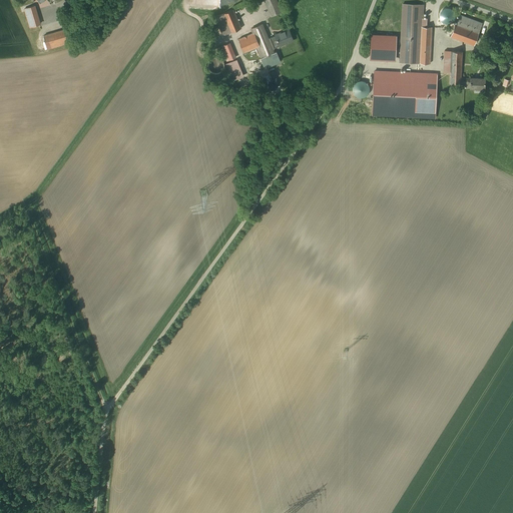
[(279,0),(265,0),(272,15),(284,10),(279,0)]
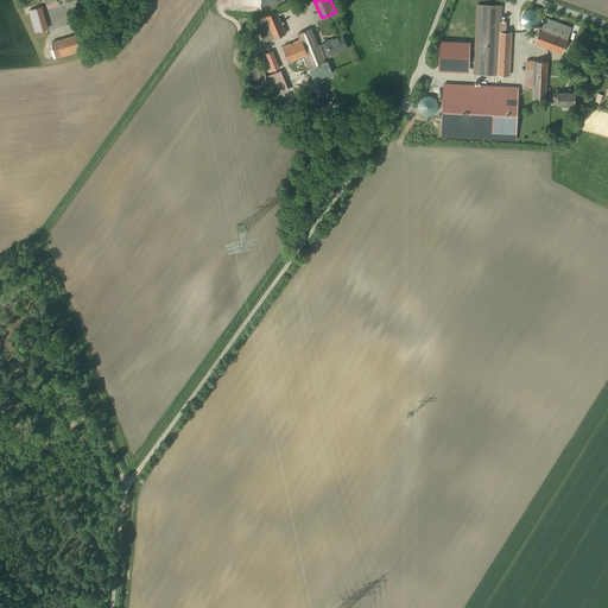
[(501,6),(474,6),(472,75),(508,76),(510,33),(505,33),(505,23),(500,23),(501,6)]
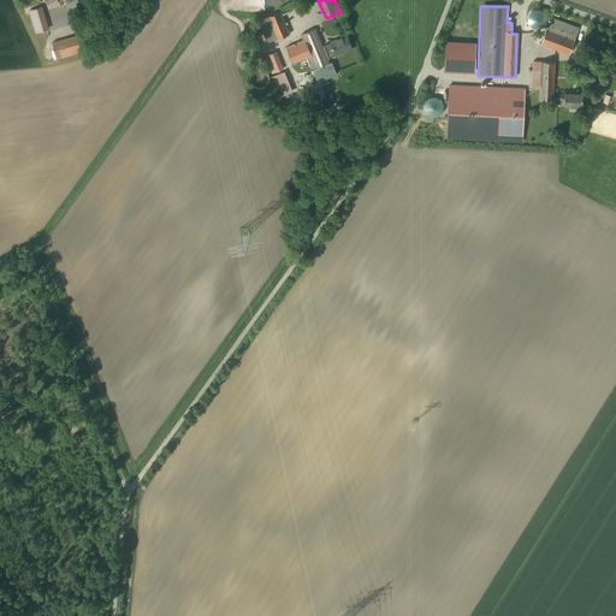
[(41,9),(28,11),(34,34),(47,30),(41,9)]
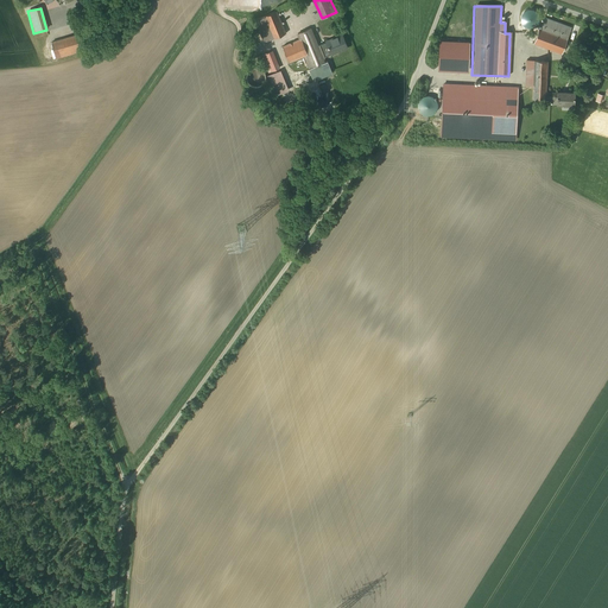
[(260,16),(255,17),(264,38),(285,30),(278,8),(260,16)]
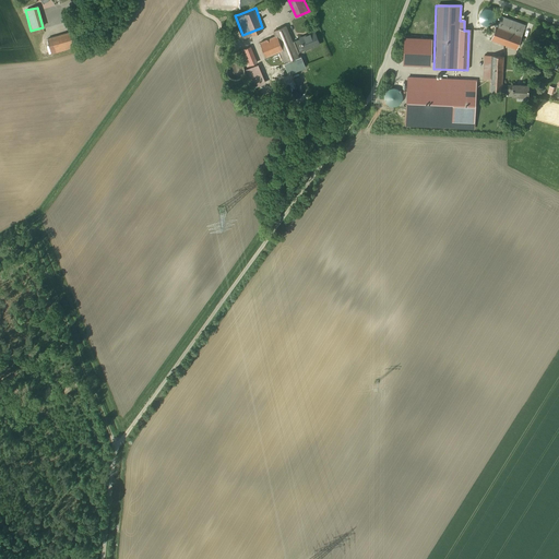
[(492,11),(490,10),(487,9),(484,10),(482,11),(480,14),(479,16),(479,20),(480,22),(483,24),(485,26),(488,26),(491,25),(494,24),(496,22),(496,19),(496,15),(495,13),(492,11)]
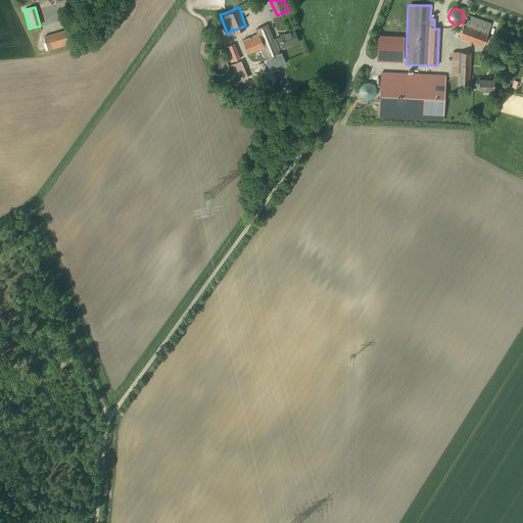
[(491,27),(467,16),(459,38),(483,48),(491,27)]
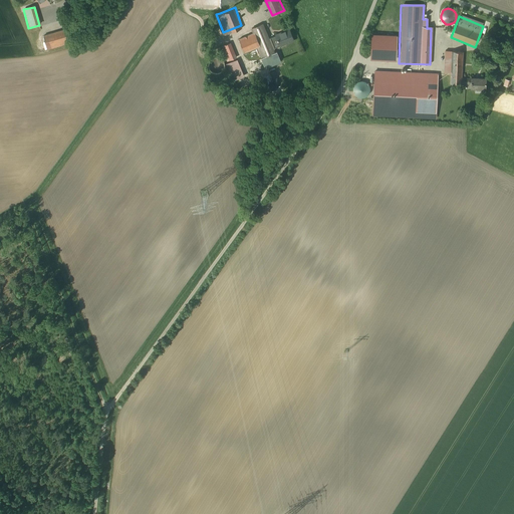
[(253,31),(239,37),(245,52),(257,47),(267,67),(282,60),(277,49),(276,50),(274,46),(280,44),(276,34),(271,37),(264,21),(251,27),(253,31)]
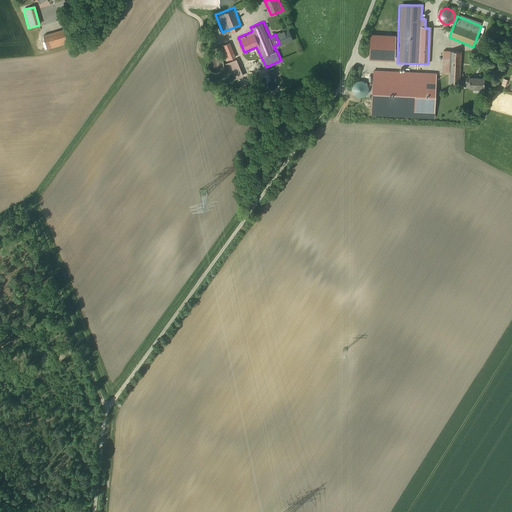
[(297,39),(291,25),(274,32),(275,34),(279,44),(280,46),(297,39)]
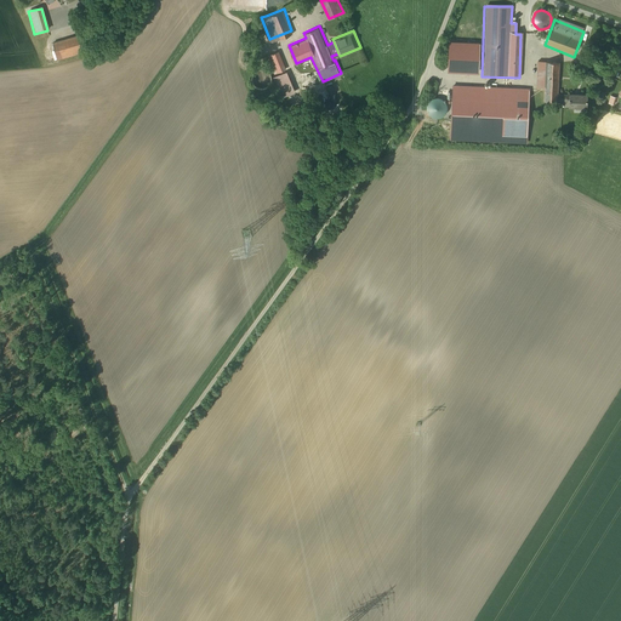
[(79,34),(50,43),(55,61),(84,53),(79,34)]
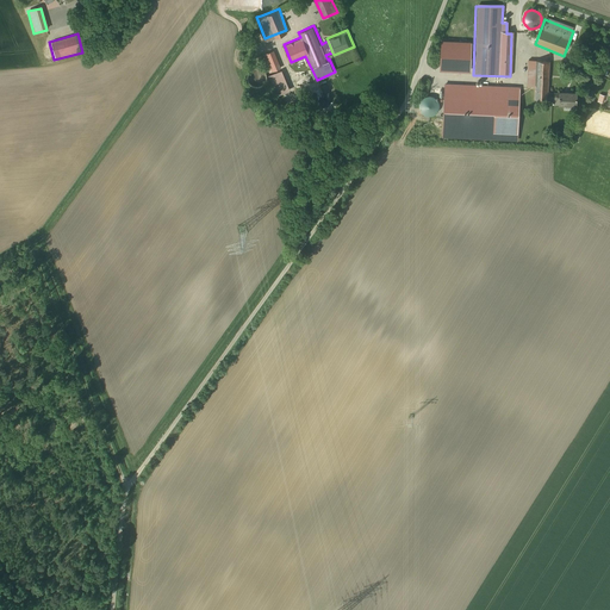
[(274,48),(261,53),(268,70),(281,64),(274,48)]
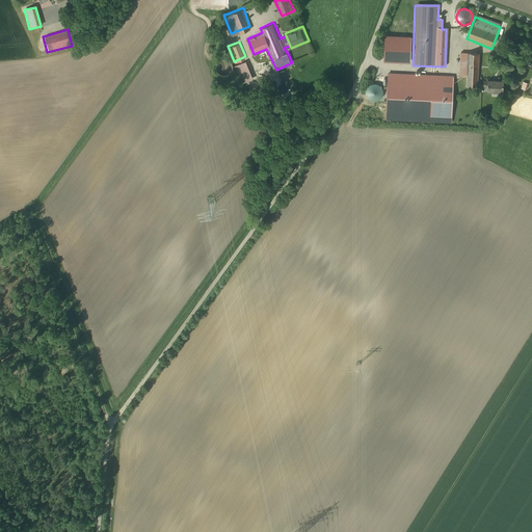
[(481,54),(454,53),(453,73),(467,74),(466,88),(487,89),(488,81),(479,81),(481,54)]
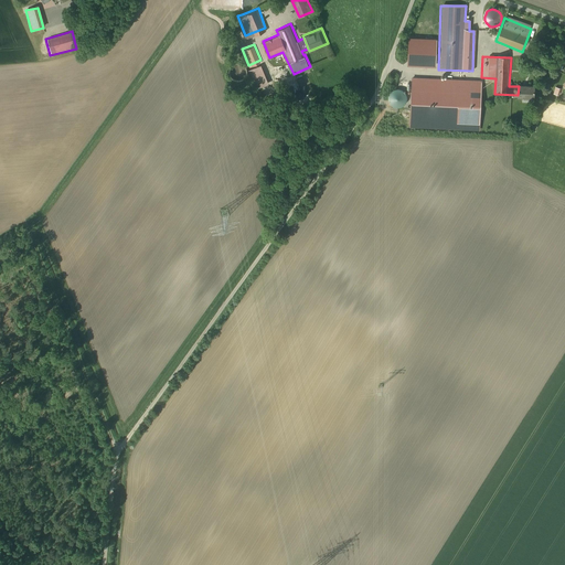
[(230,63),(227,78),(242,81),(244,65),(230,63)]
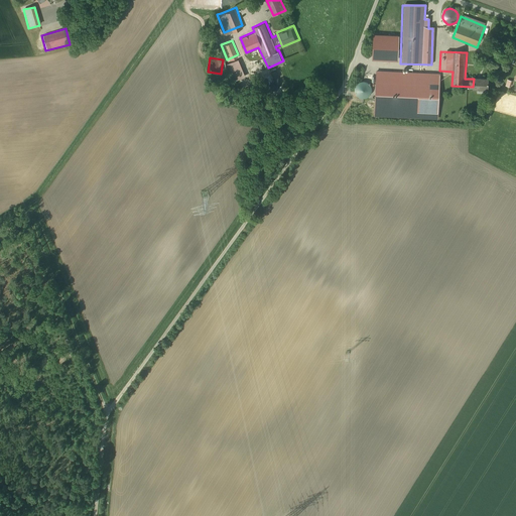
[(225,63),(232,82),(243,78),(236,59),(225,63)]
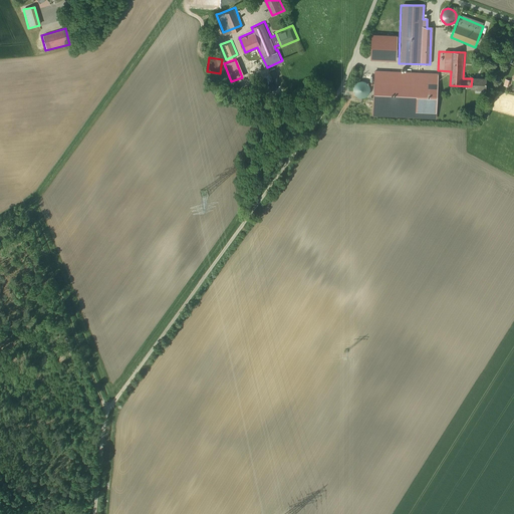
[(434,71),(407,70),(406,92),(432,93),(434,71)]
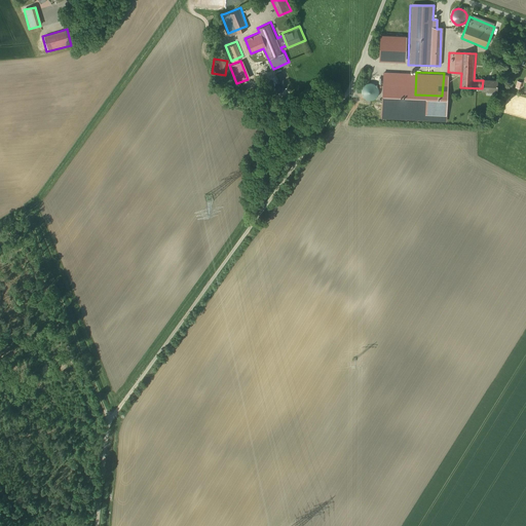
[(498,94),(499,81),(483,80),(482,88),(482,94),(498,94)]
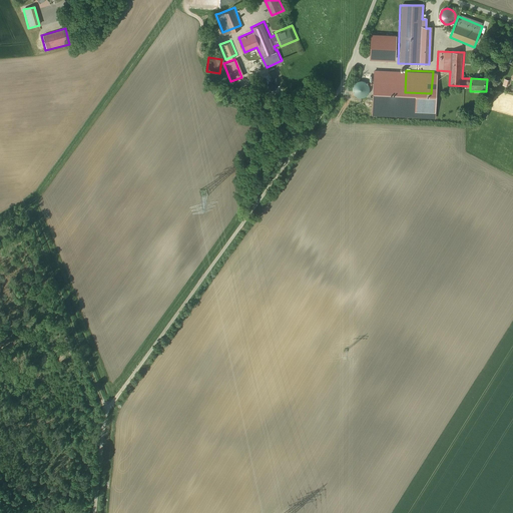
[(366,96),(366,81),(352,81),(352,97),(366,96)]
